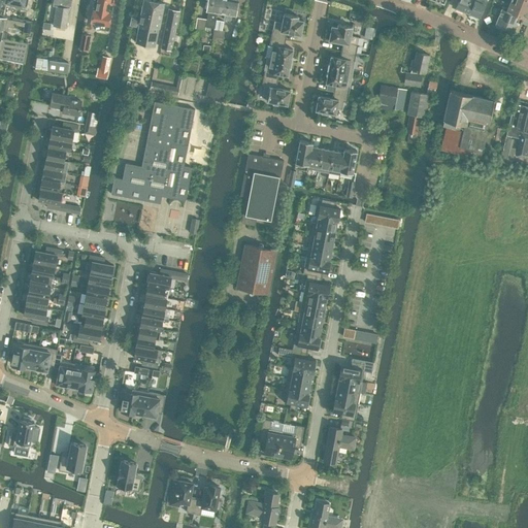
[(26,6),(27,0),(5,0),(5,2),(5,3),(4,9),(3,13),(9,14),(11,4),(26,6)]
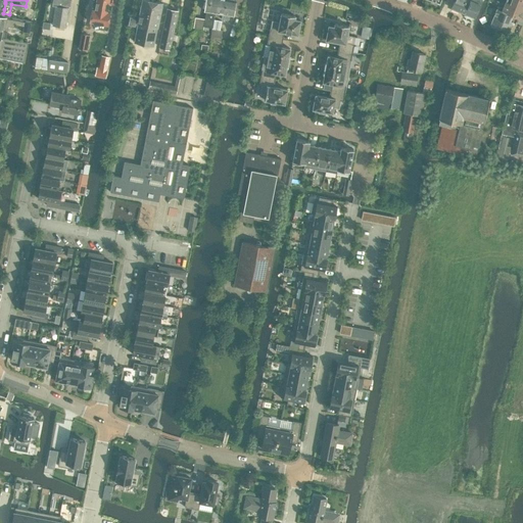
[(69,5),(69,0),(52,0),(52,5),(55,6),(53,26),(65,28),(69,5)]
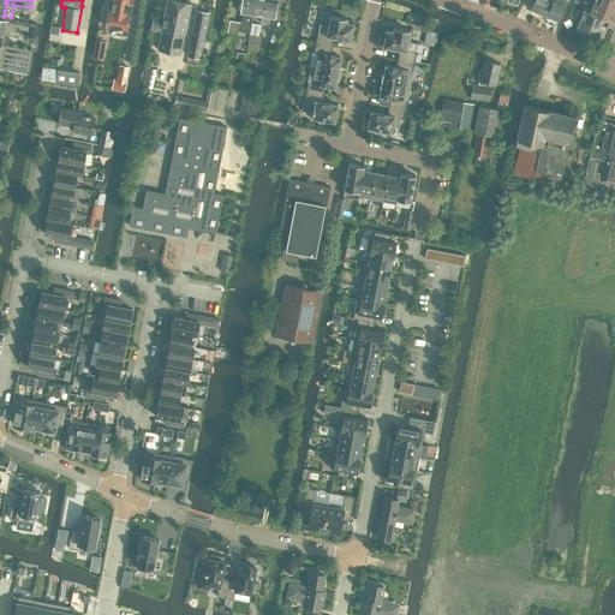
[(113,0),(113,7),(109,6),(108,11),(107,11),(105,27),(127,30),(130,15),(126,15),(129,0),(113,0)]
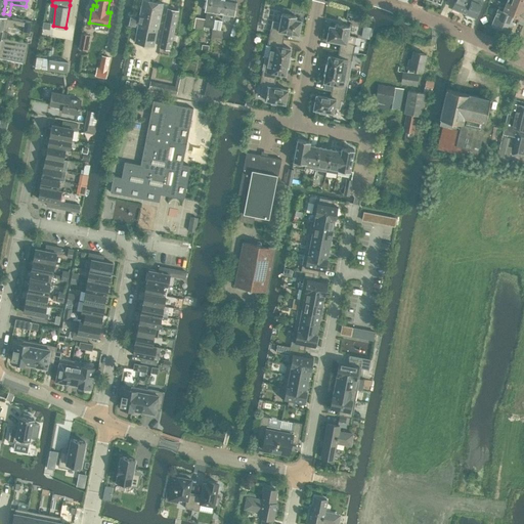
[(160,22),(164,3),(147,0),(142,0),(139,18),(131,17),(129,25),(138,27),(135,42),(155,45),(159,22),(160,22)]
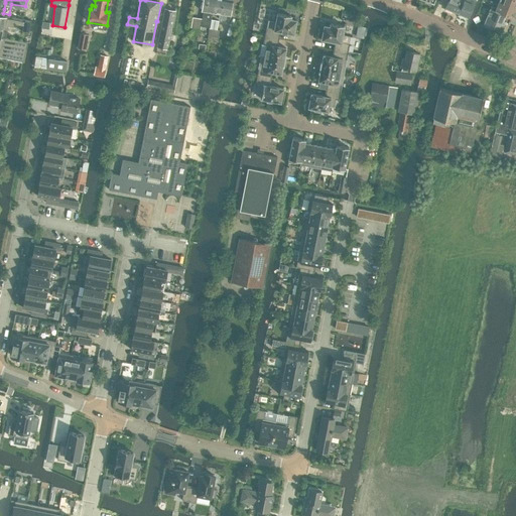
[(213,13),(215,0),(203,0),(202,11),(204,11),(203,18),(192,17),(190,27),(201,28),(201,25),(202,25),(209,26),(211,27),(212,19),(213,12),(213,13)]
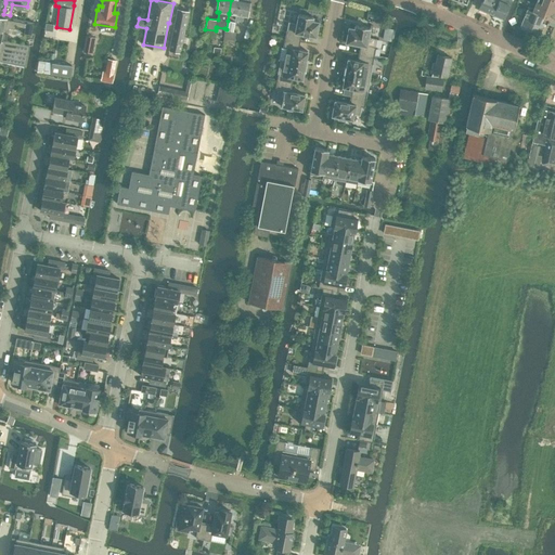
[(231,0),(229,14),(235,15),(235,20),(242,21),(242,20),(243,15),(247,16),(249,0),(231,0)]
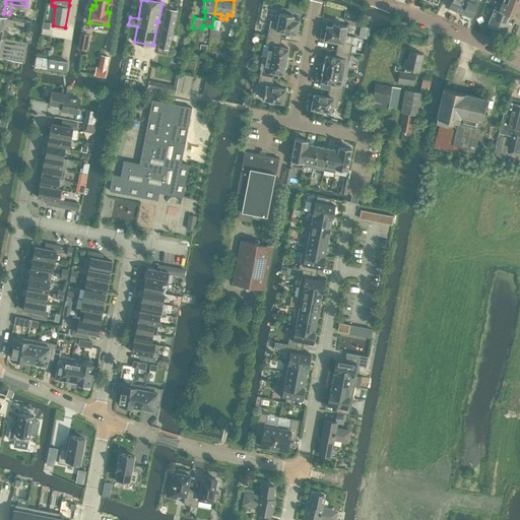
[(462,13),(467,0),(452,0),(450,7),(462,13)]
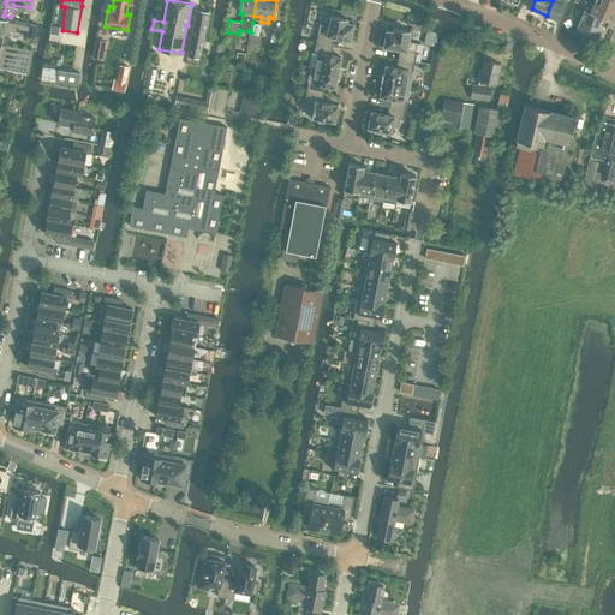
[(553,0),(547,16),(557,19),(565,0),(553,0)]
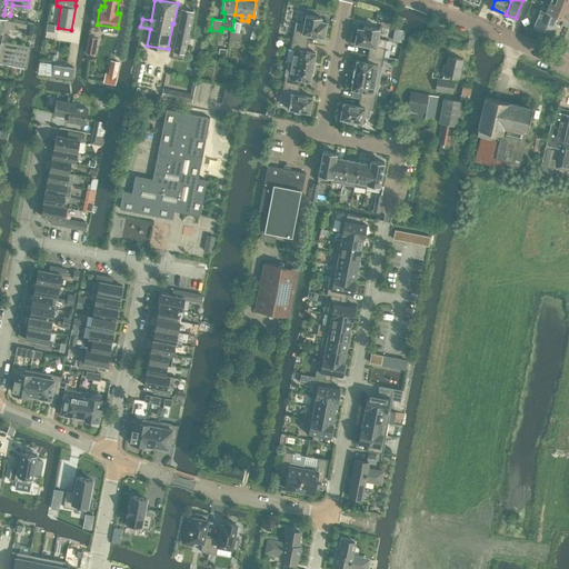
[(568,0),(550,0),(546,11),(563,19),(563,18),(566,19),(568,11),(568,0)]
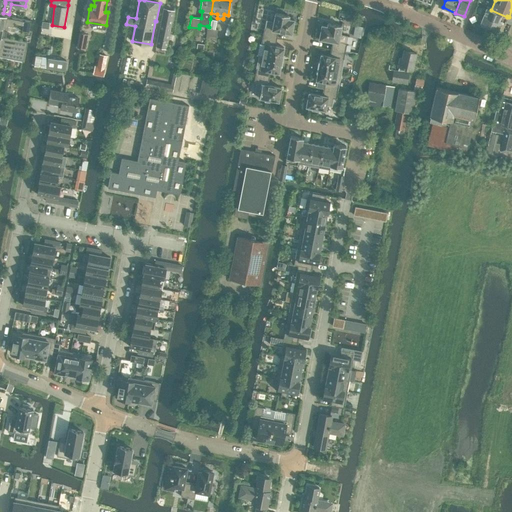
[(167,48),(175,10),(164,8),(157,46),(167,48)]
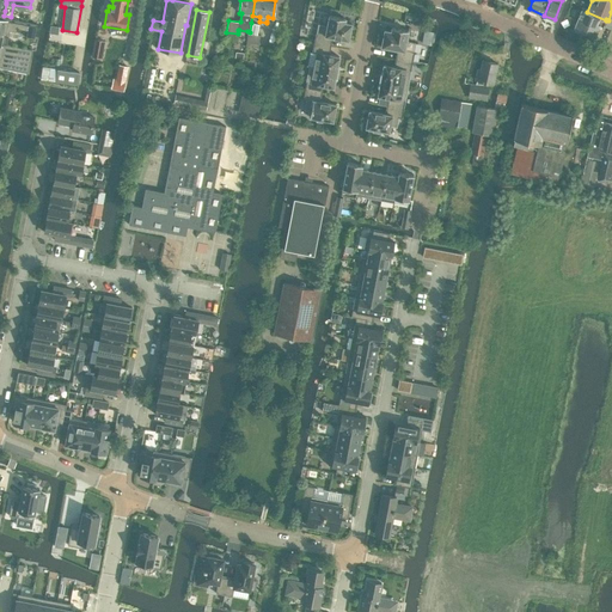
[(581,10),(574,28),(576,29),(575,30),(582,34),(583,31),(595,37),(600,25),(604,26),(606,20),(587,12),(581,10)]
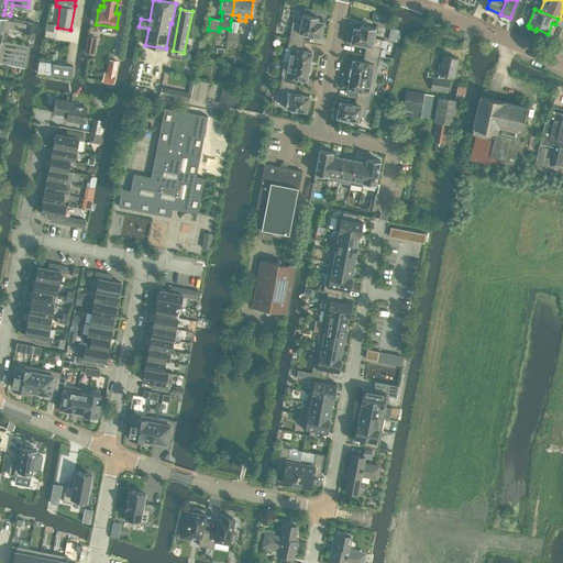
[(290,30),(288,40),(304,43),(306,34),(320,36),(323,22),(318,20),(318,17),(302,14),(301,24),(294,22),(291,31),(290,30)]
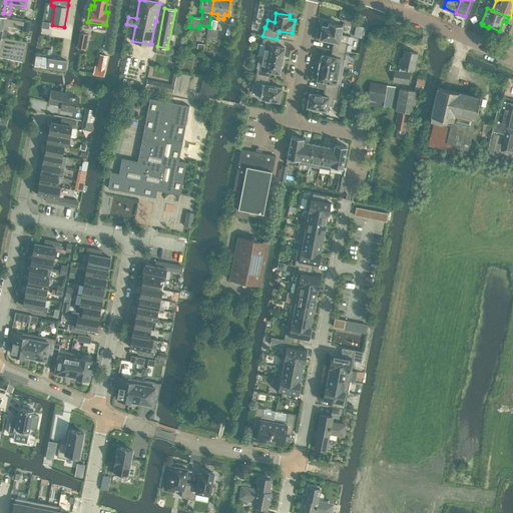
[(0,38),(2,39),(2,37),(6,38),(8,25),(13,26),(14,24),(15,18),(15,17),(3,15),(0,14),(0,38)]
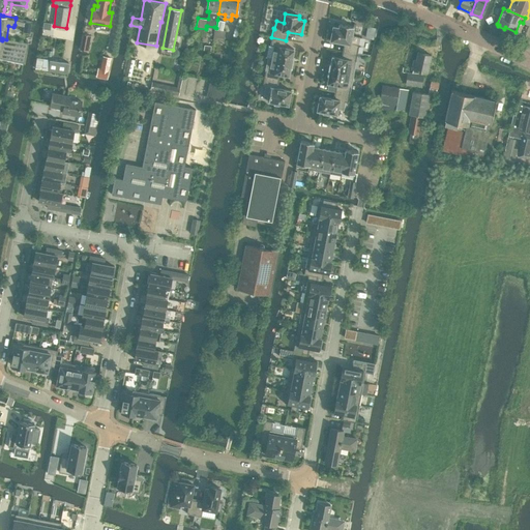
[(30,33),(32,21),(25,20),(24,27),(23,32),(30,33)]
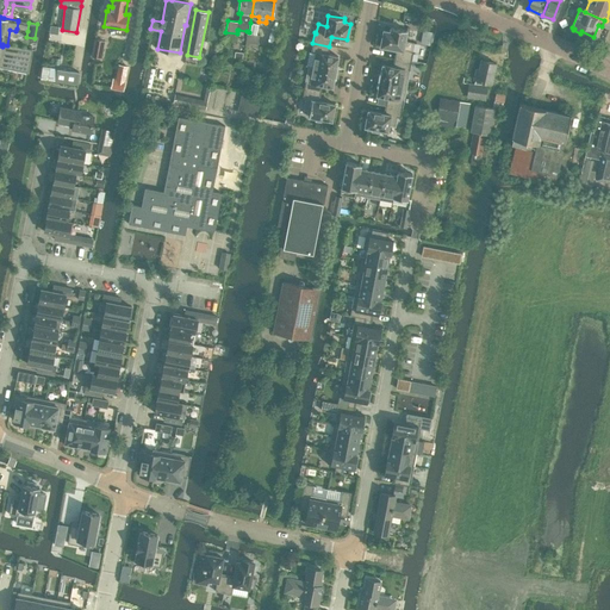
[(256,35),(259,24),(250,23),(249,32),(247,31),(246,45),(257,47),(260,35),(256,35)]
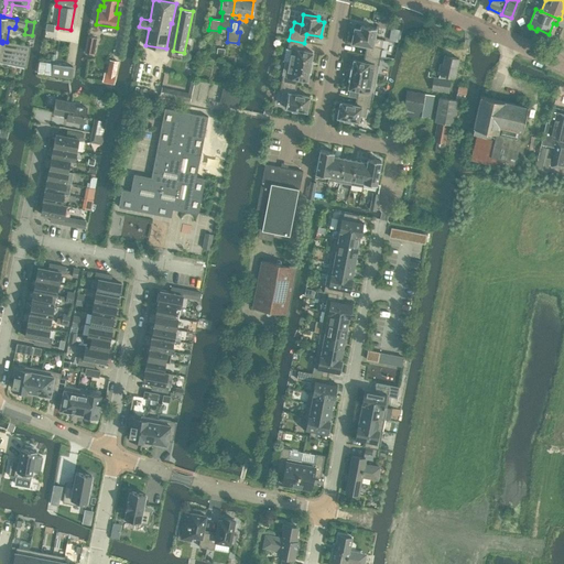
[(46,23),(45,30),(54,32),(55,24),(46,23)]
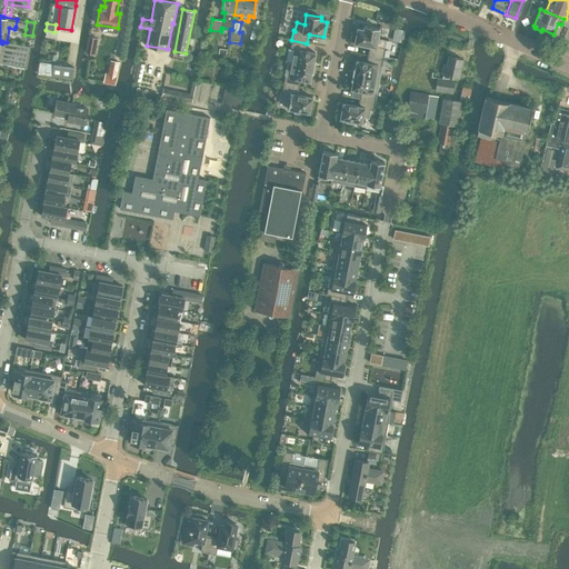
[(368,55),(383,58),(385,48),(383,48),(386,40),(378,39),(380,29),(365,26),(363,29),(358,28),(355,43),(369,46),(368,55)]
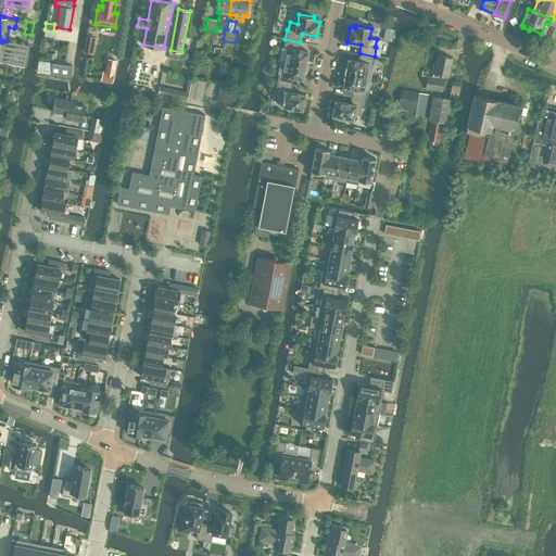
[(92,53),(95,37),(86,36),(83,51),(92,53)]
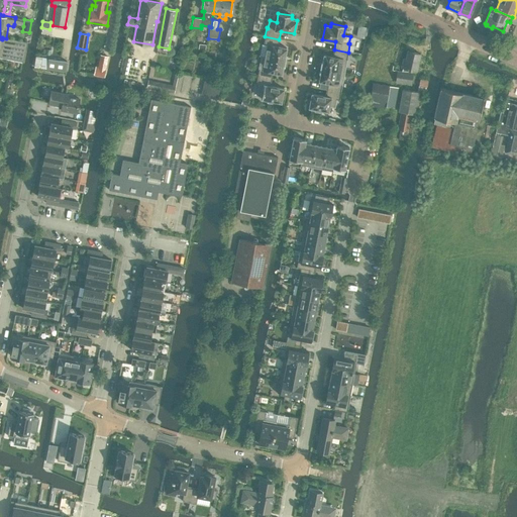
[(266,57),(285,61),(286,56),(285,56),(287,47),(278,45),(279,39),(265,36),(264,43),(268,44),(266,57)]
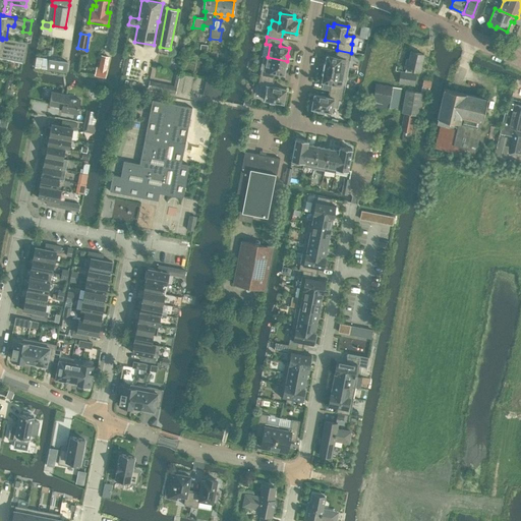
[(2,40),(0,39),(0,56),(6,58),(10,40),(6,39),(2,38),(2,40)]
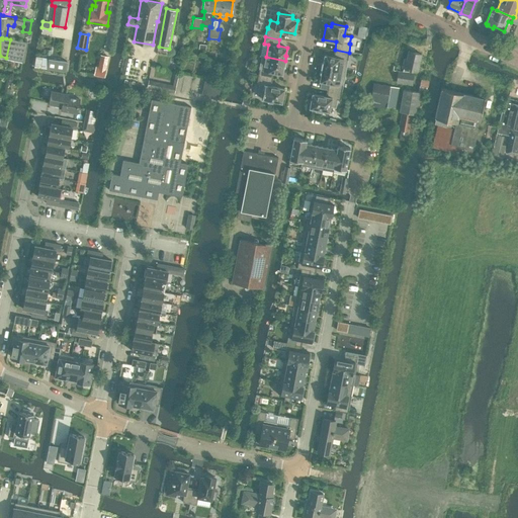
[(23,61),(26,46),(26,42),(10,39),(6,58),(23,61)]
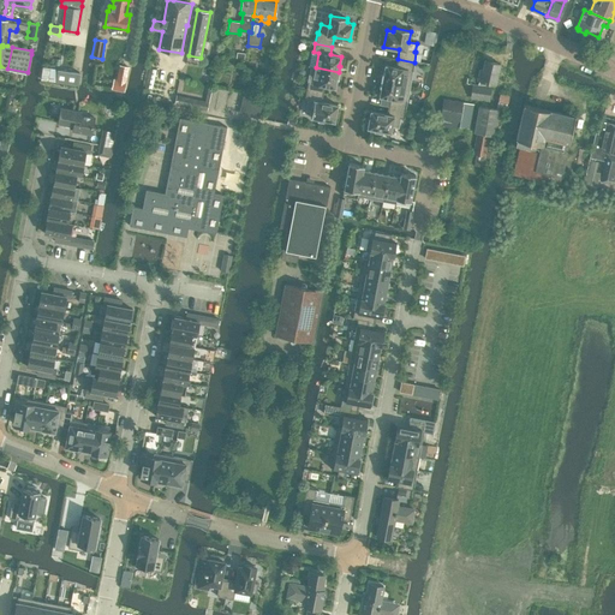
[(381,81),(410,87),(415,63),(398,59),(396,67),(386,65),(383,75),(382,75),(381,81)]
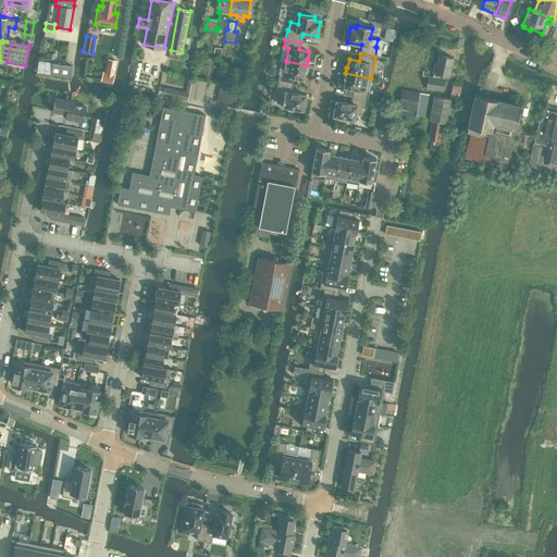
[(449,76),(453,58),(440,54),(437,63),(435,62),(433,72),(434,73),(433,77),(428,76),(426,88),(443,90),(445,78),(443,78),(444,75),(449,76)]
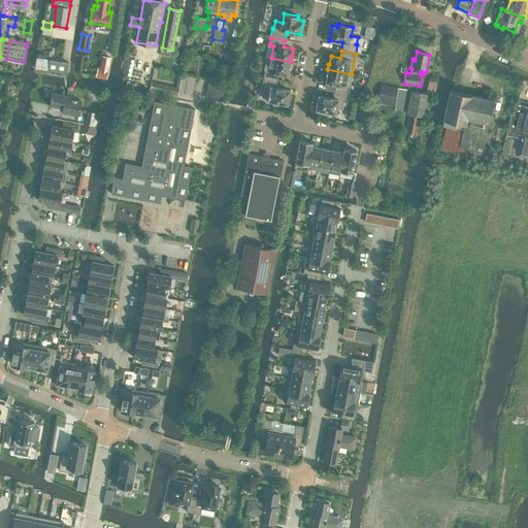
[(290,67),(291,62),(271,58),(267,57),(263,77),(277,80),(278,73),(288,75),(289,67),(290,67)]
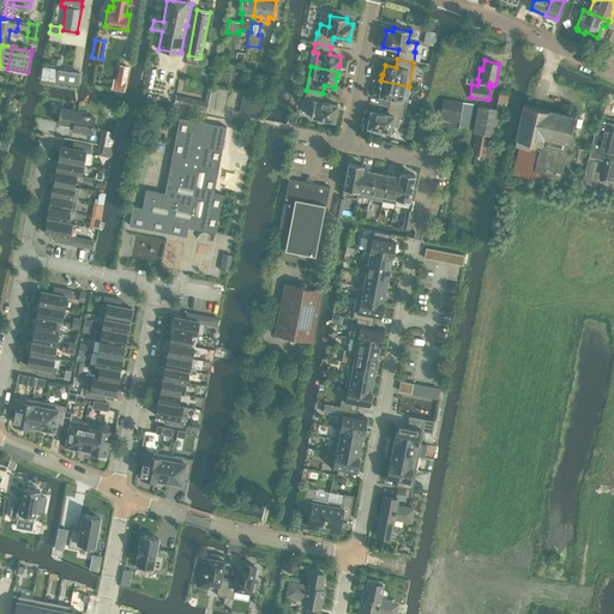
[(42,67),(41,79),(56,82),(78,85),(80,73),(42,67)]
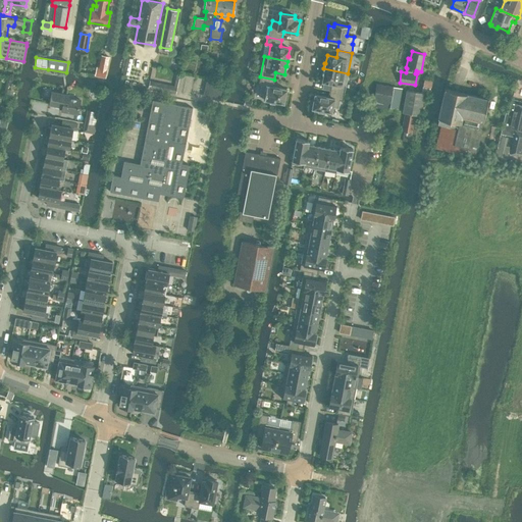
[(104,77),(105,77),(106,76),(107,69),(99,67),(98,67),(96,68),(95,75),(104,77)]
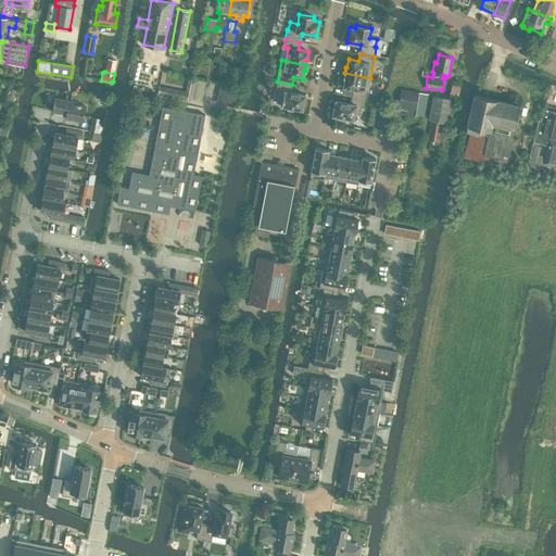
[(366,99),(370,78),(344,73),(344,78),(343,87),(353,89),(352,97),(366,99)]
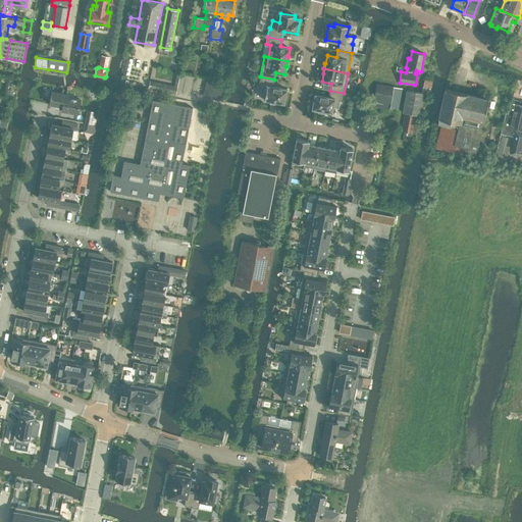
[(283,103),(286,89),(272,87),(274,80),(260,76),(258,85),(261,85),(260,93),(265,94),(264,100),(270,101),(270,103),(276,104),(277,102),(283,103)]
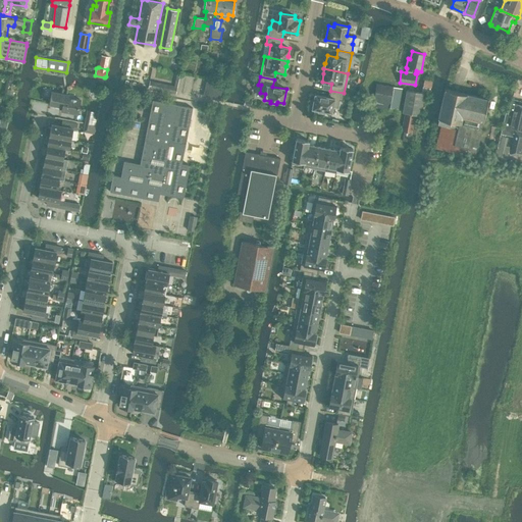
[(430,93),(432,81),(424,79),(421,92),(430,93)]
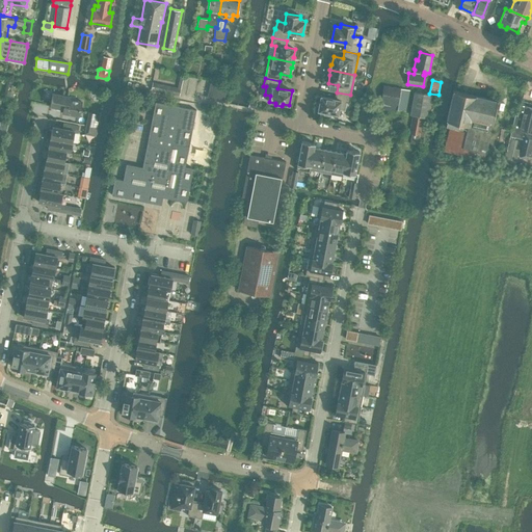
[(152,90),(166,94),(180,96),(181,87),(168,85),(153,82),(152,90)]
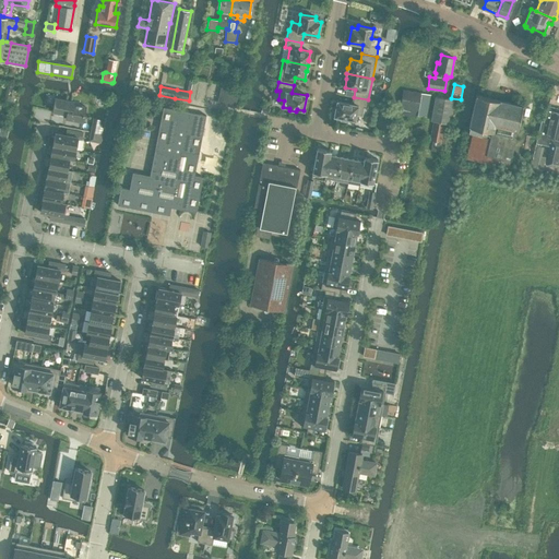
[(235,107),(238,90),(222,86),(217,104),(235,107)]
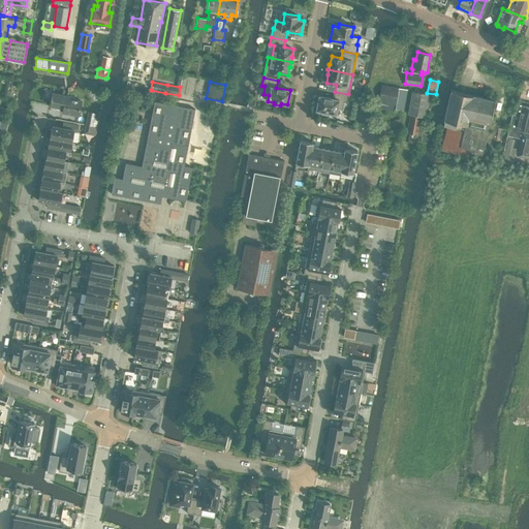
[(404,111),(407,90),(382,85),(377,109),(394,112),(395,109),(404,111)]
